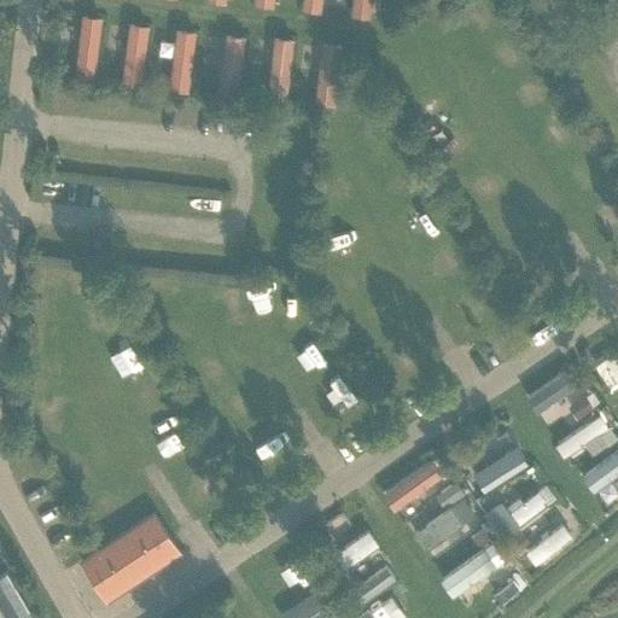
[(303,0),(302,11),(319,13),(320,0),(303,0)]
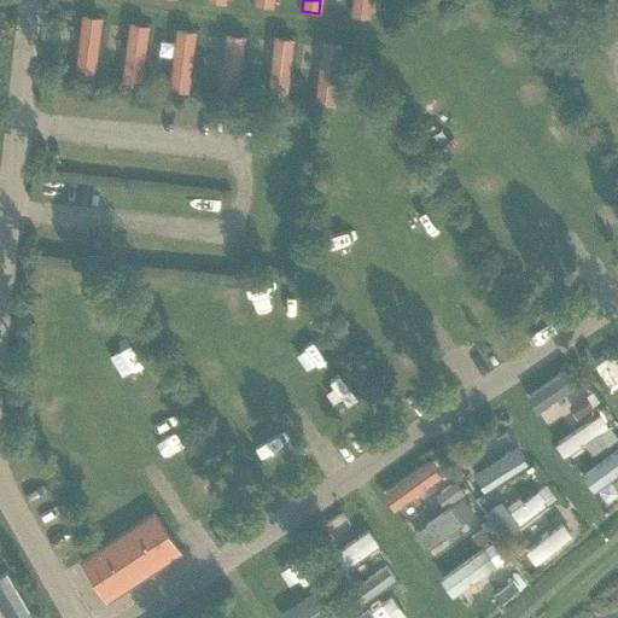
[(353,0),(351,16),(368,18),(369,0),(353,0)]
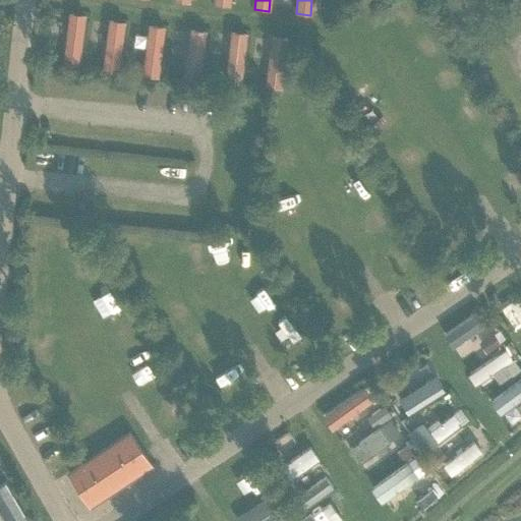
[(70,15),(64,64),(78,66),(85,17),(70,15)]
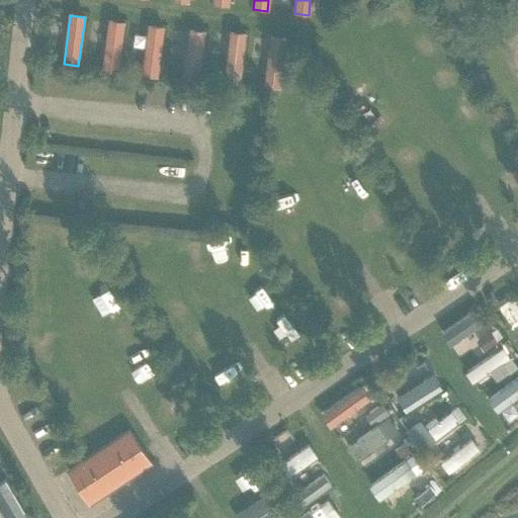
[(108,21),(102,71),(117,72),(123,23),(108,21)]
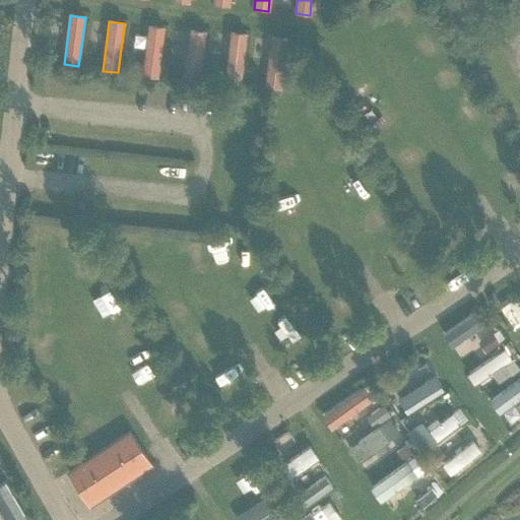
[(149,26),(143,75),(157,77),(164,28),(149,26)]
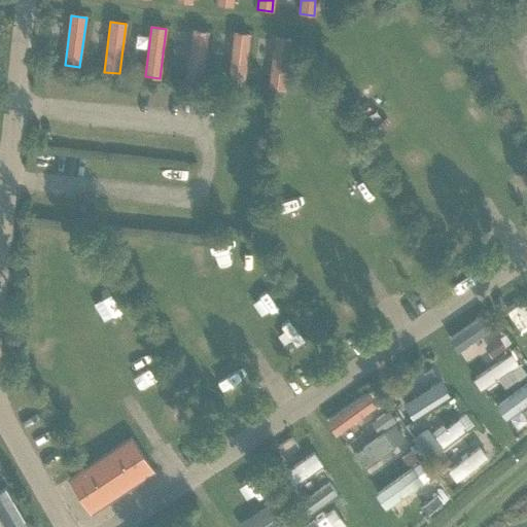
[(192,32),(187,81),(202,83),(207,33),(192,32)]
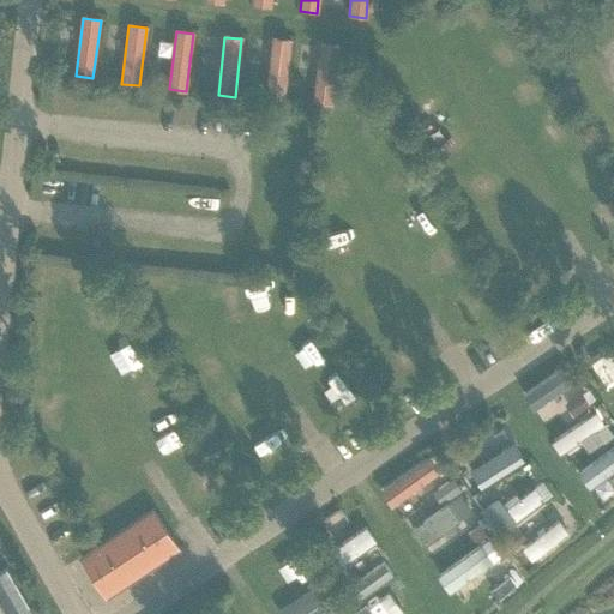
[(272,40),(266,97),(283,100),(289,41),(272,40)]
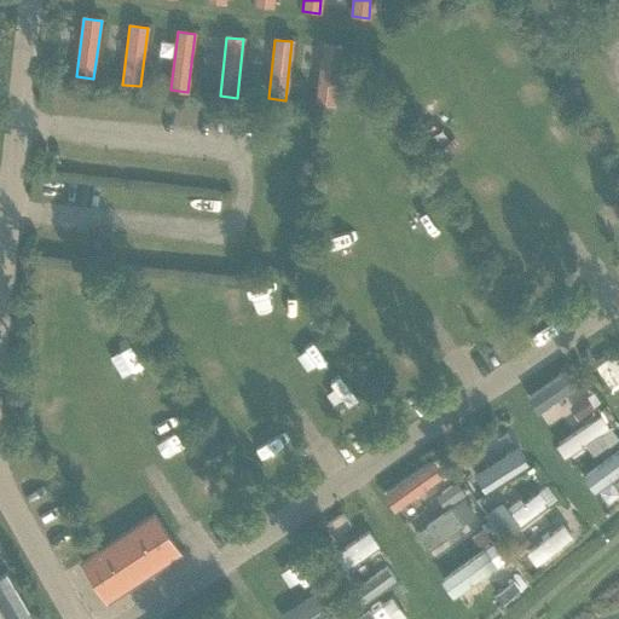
[(323,45),(317,104),(334,105),(341,47),(323,45)]
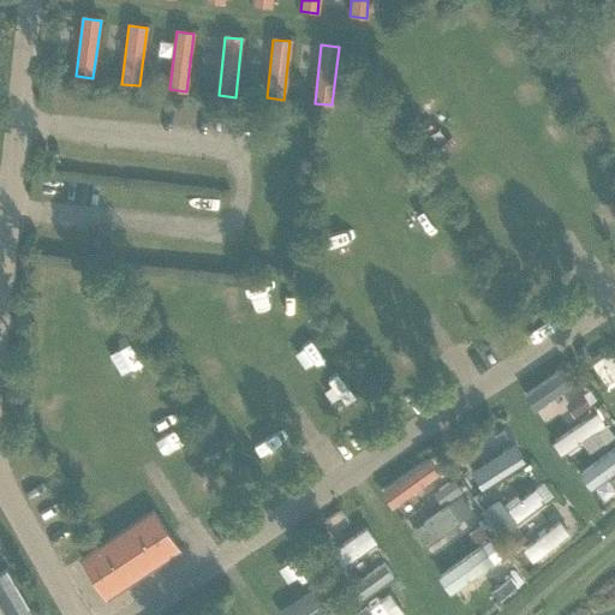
[(451,248),(441,252),(453,276),(463,273),(451,248)]
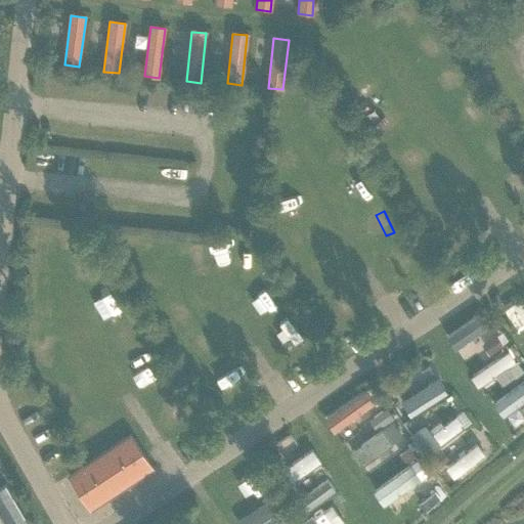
[(171,260),(197,260),(197,242),(172,241),(171,260)]
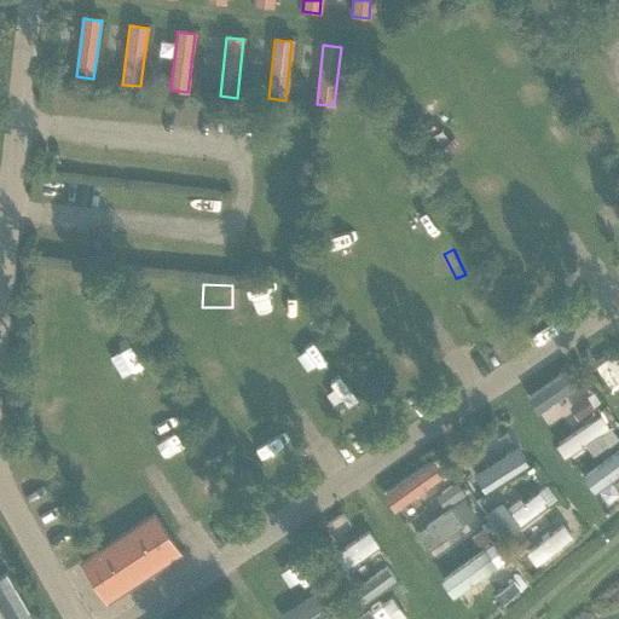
[(275,285),(256,298),(270,317),(288,305),(275,285)]
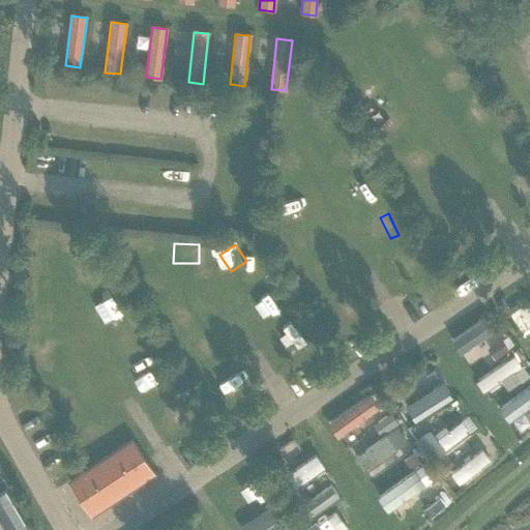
[(267,322),(286,314),(275,291),(257,299),(267,322)]
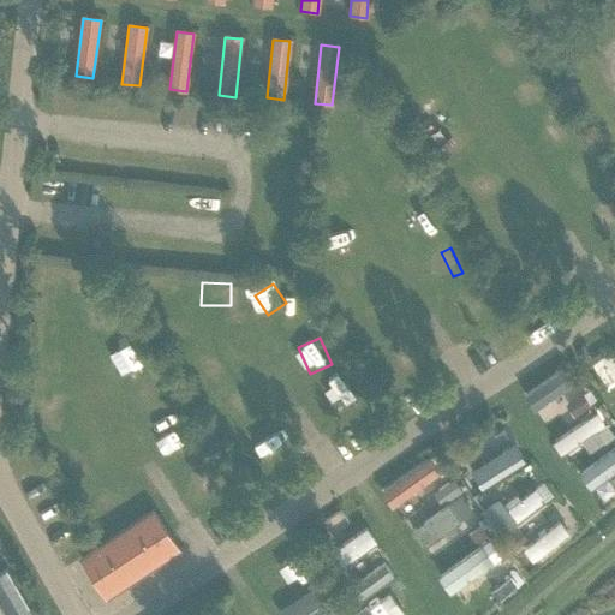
[(614,351),(595,362),(608,389),(614,386),(614,351)]
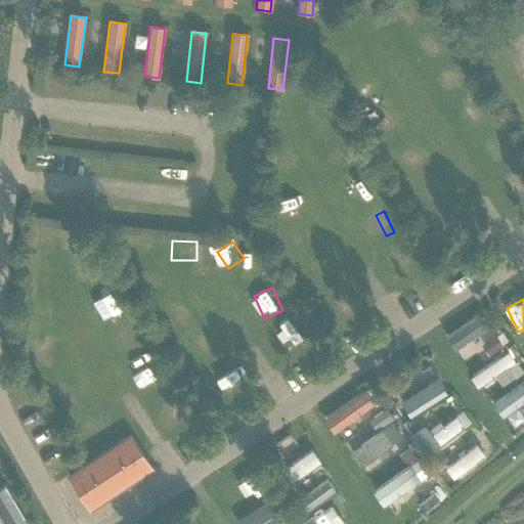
[(339,320),(352,318),(351,300),(337,301),(339,320)]
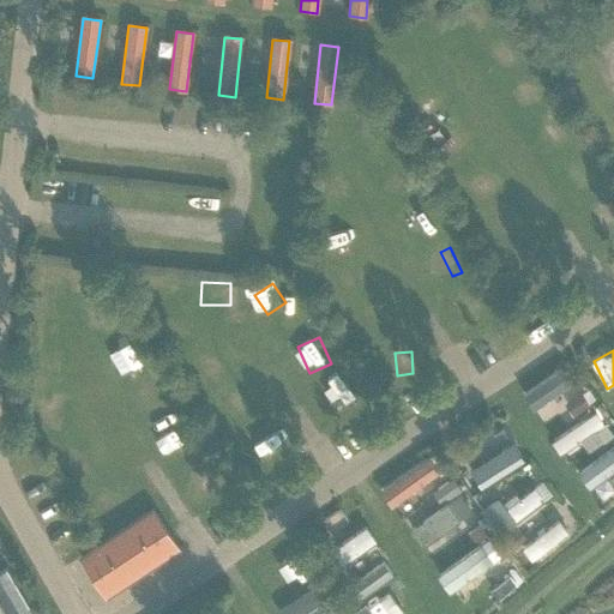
[(567,377),(555,384),(570,407),(582,399),(567,377)]
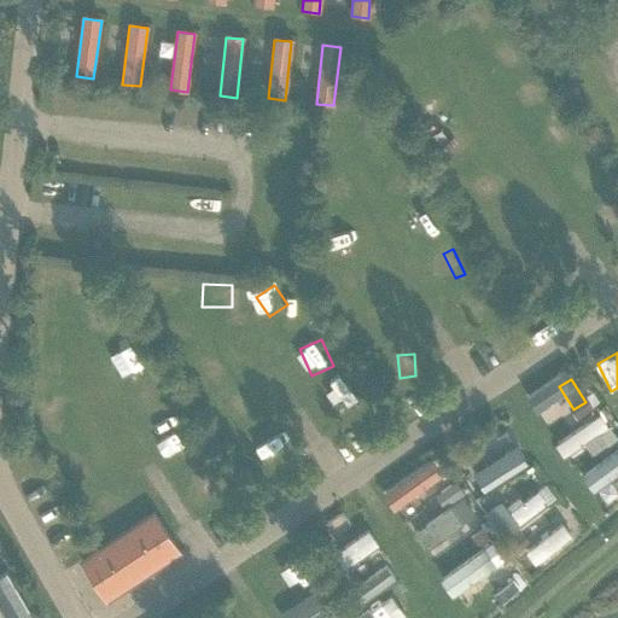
[(347,384),(327,396),(345,424),(365,410),(347,384)]
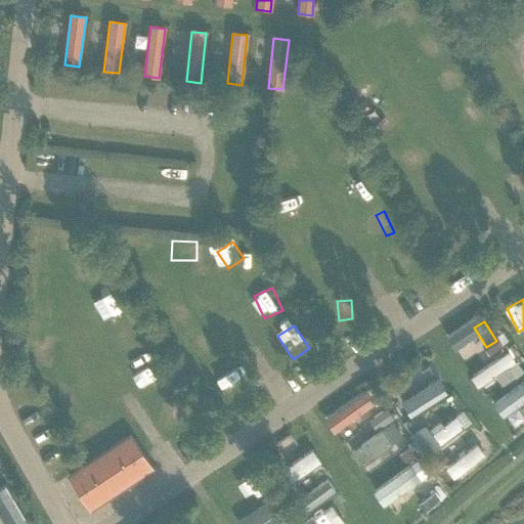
[(510,351),(472,377),(480,389),(518,363),(510,351)]
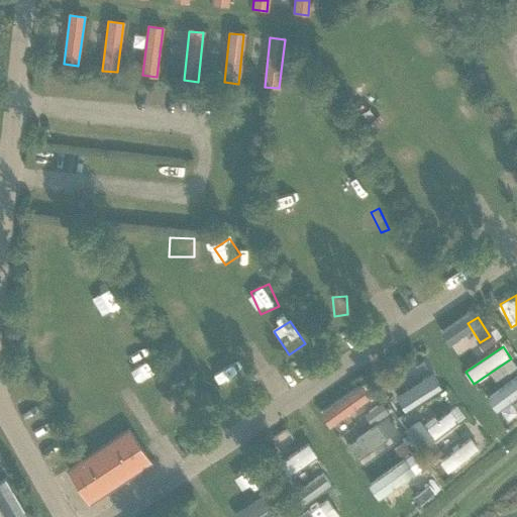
[(226,364),(210,374),(223,392),(238,382),(226,364)]
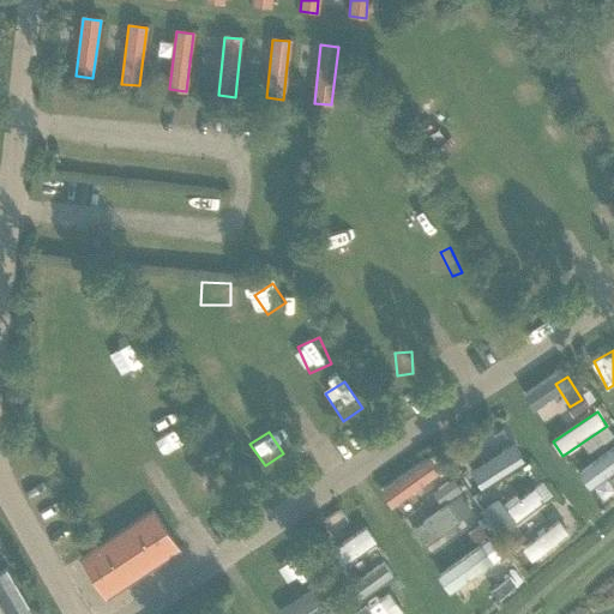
[(468,455),(479,479),(501,468),(491,444),(468,455)]
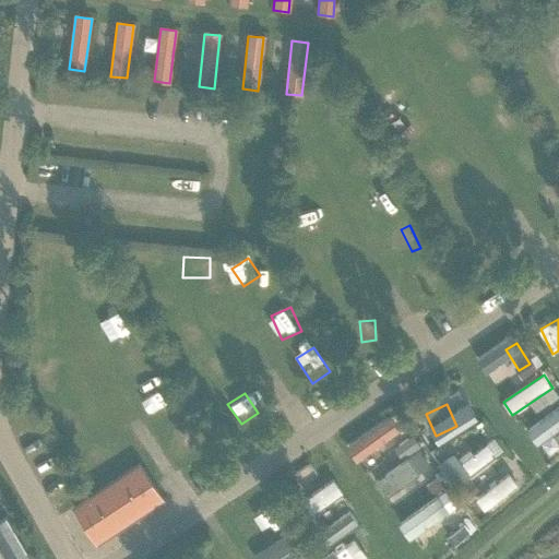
[(558,404),(527,429),(540,447),(558,431),(558,404)]
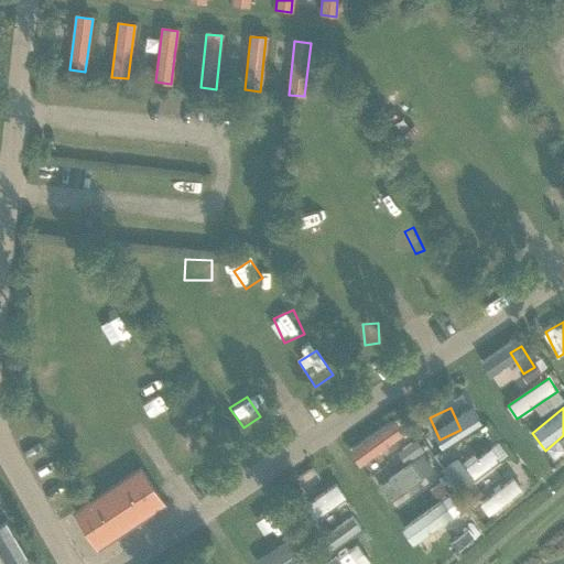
[(400,420),(350,443),(360,463),(409,438),(400,420)]
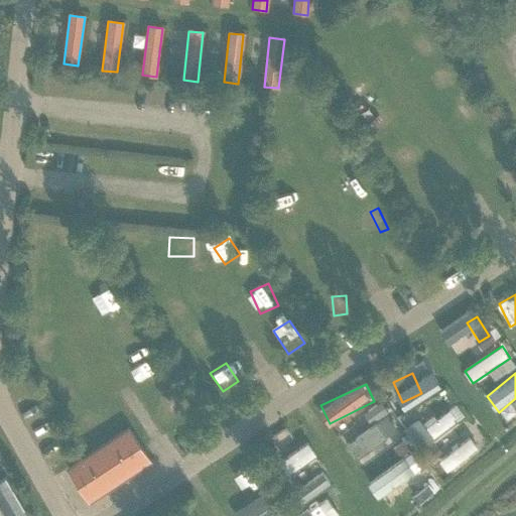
[(421,449),(458,418),(448,408),(427,425),(419,416),(404,429),(421,449)]
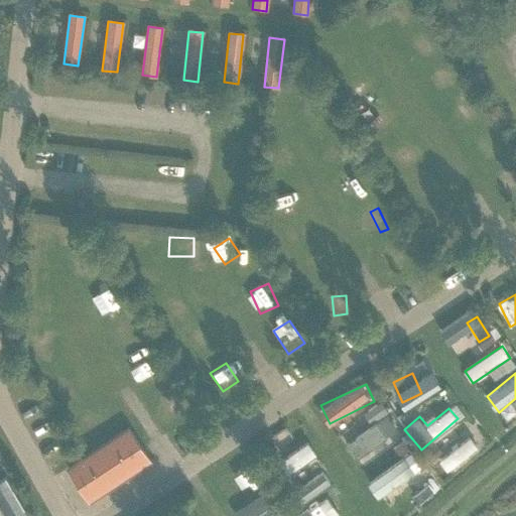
[(344,437),(356,458),(399,431),(387,411),(344,437)]
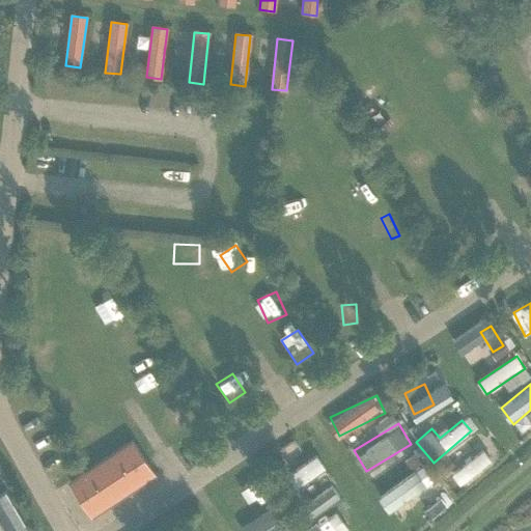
[(156,475),(132,439),(67,480),(91,518),(156,475)]
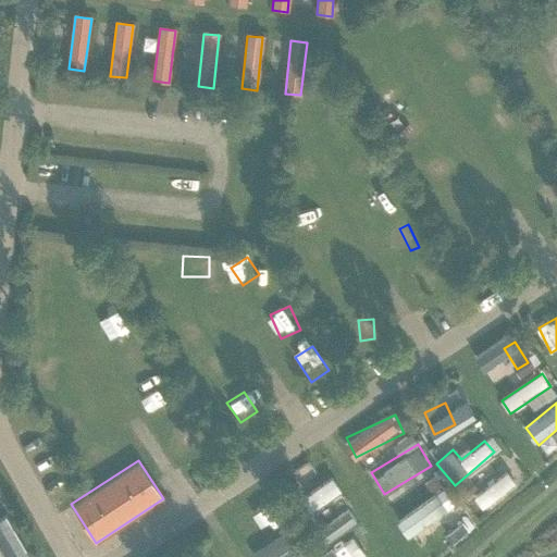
[(472,497),(487,515),(524,481),(509,463),(472,497)]
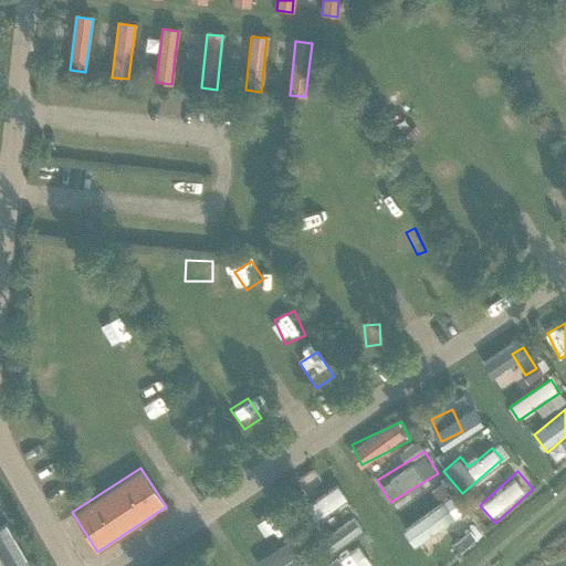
[(308,502),(317,517),(348,500),(339,484),(308,502)]
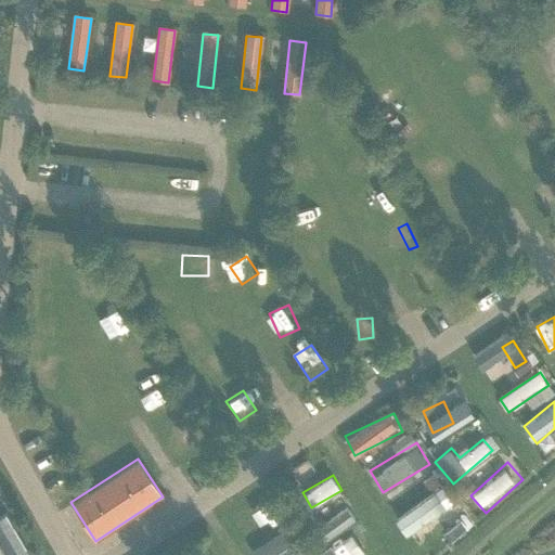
[(415,530),(455,499),(443,482),(402,514),(415,530)]
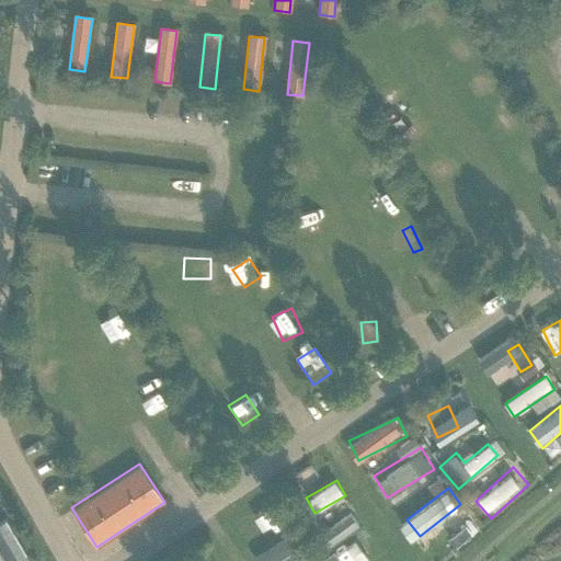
[(334,534),(354,521),(340,500),(320,513),(334,534)]
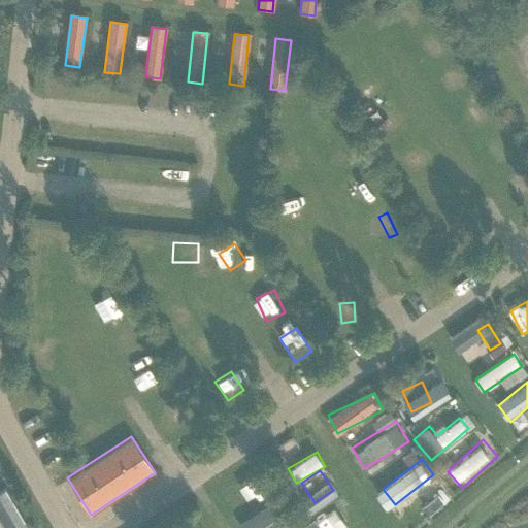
[(27,527),(6,491),(0,494),(0,513),(5,523),(5,527),(4,527),(27,527)]
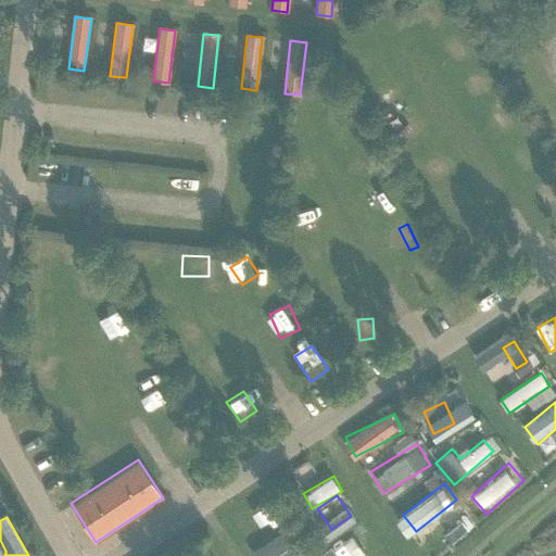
[(355,530),(335,545),(341,555),(370,555),(373,555),(355,530)]
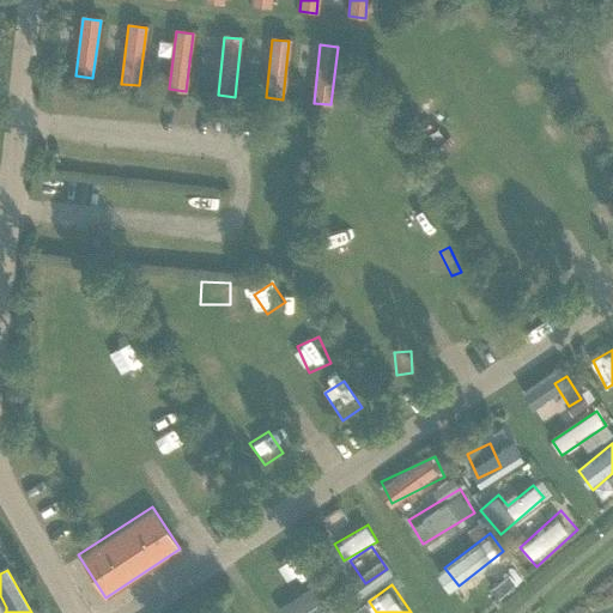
[(319,586),(278,606),(281,612),(307,612),(327,604),(319,586)]
